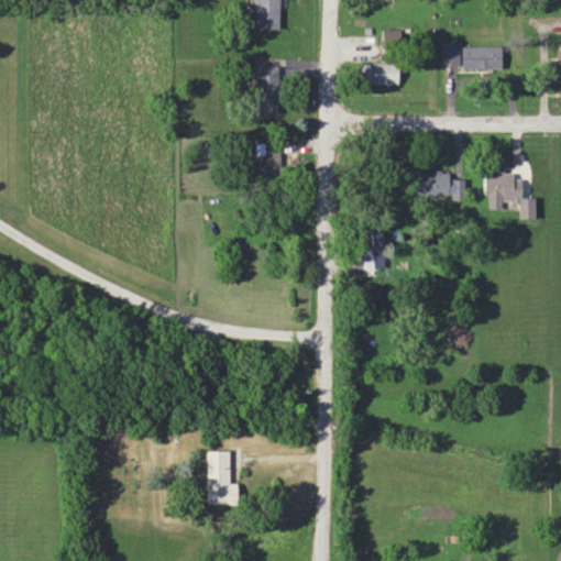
[(256,0),(257,32),(281,32),(279,0),(256,0)]
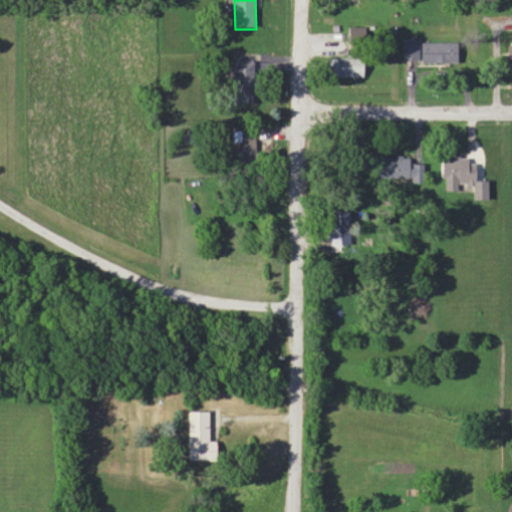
[(353,45),(366,45),(366,29),(353,29),(353,45)]
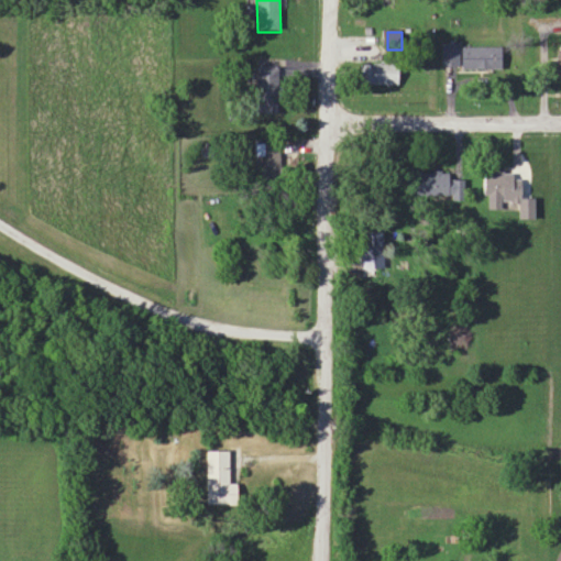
[(501,47),(443,47),(443,70),(501,70),(501,47)]
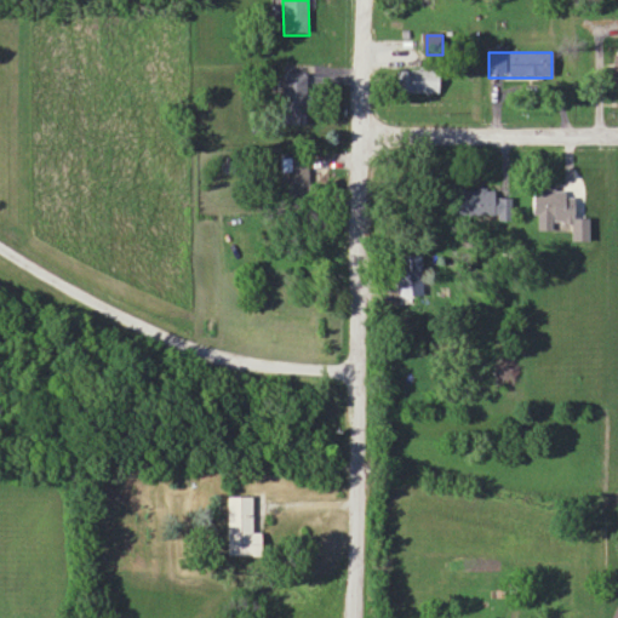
[(441,95),(441,72),(400,72),(400,95),(441,95)]
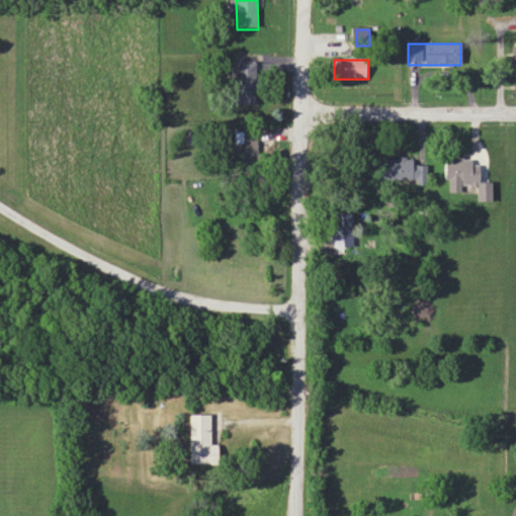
[(237,105),(256,105),(256,63),(237,63),(237,105)]
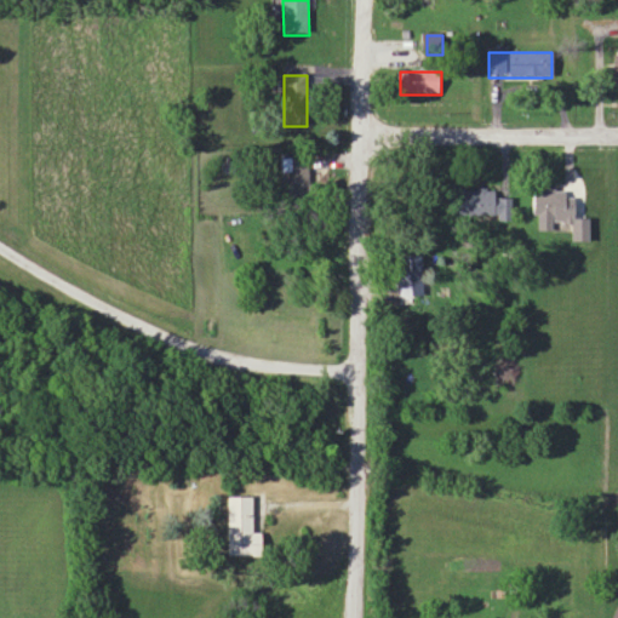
[(316,184),(309,184),(309,161),(286,161),(286,199),(316,199),(316,184)]
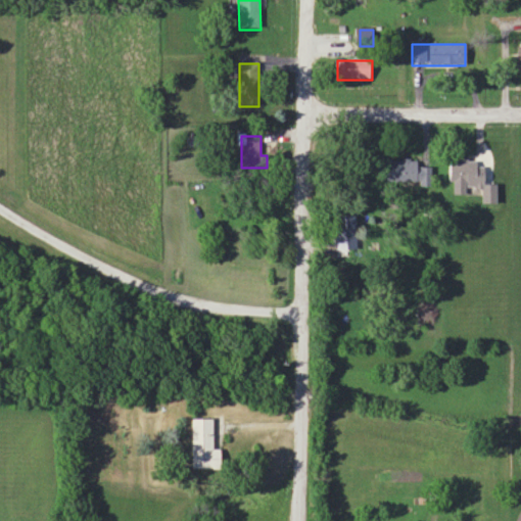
[(432,185),(432,169),(418,169),(418,160),(381,160),(381,185),(432,185)]
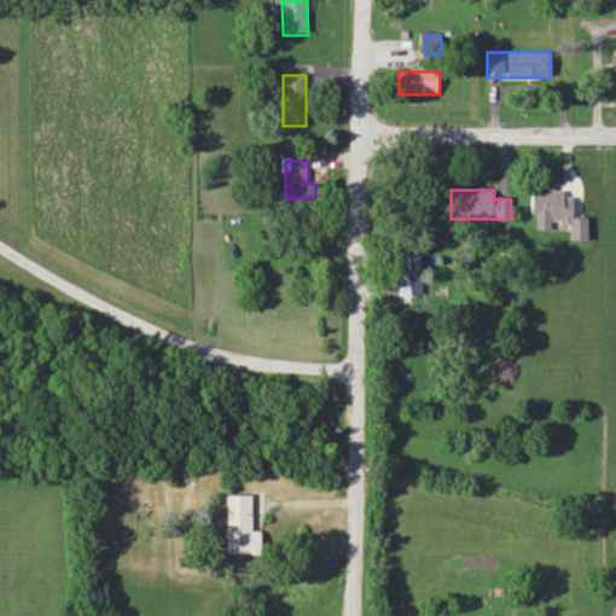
[(532,218),(552,218),(552,221),(570,221),(570,201),(564,201),(564,190),(532,190),(532,218)]
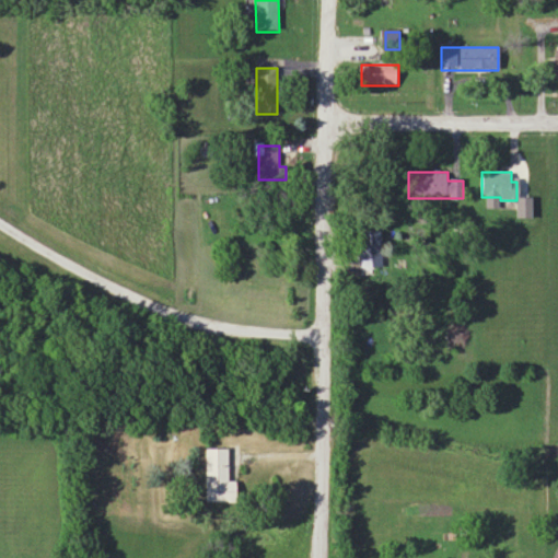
[(360,270),(382,270),(382,229),(360,229),(360,270)]
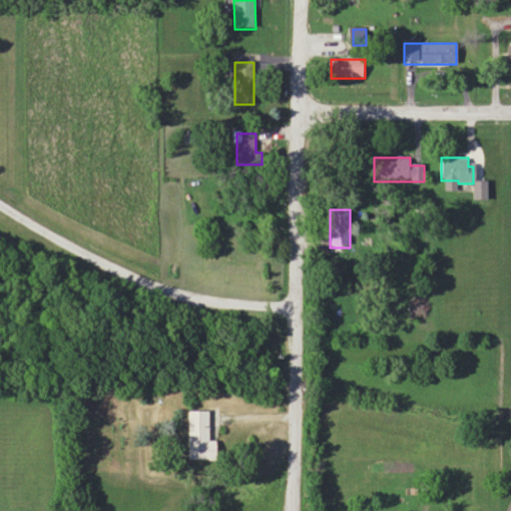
[(209,440),(209,411),(189,411),(189,460),(217,460),(217,440),(209,440)]
